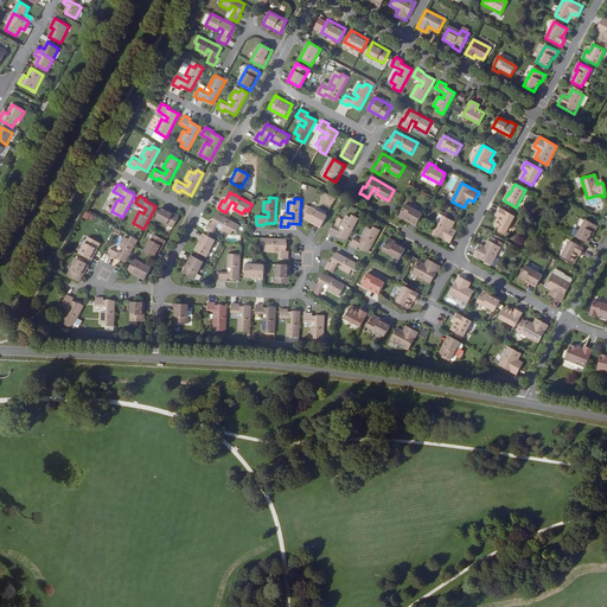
[(417,224),(423,213),(406,205),(400,217),(406,221),(407,218),(417,224)]
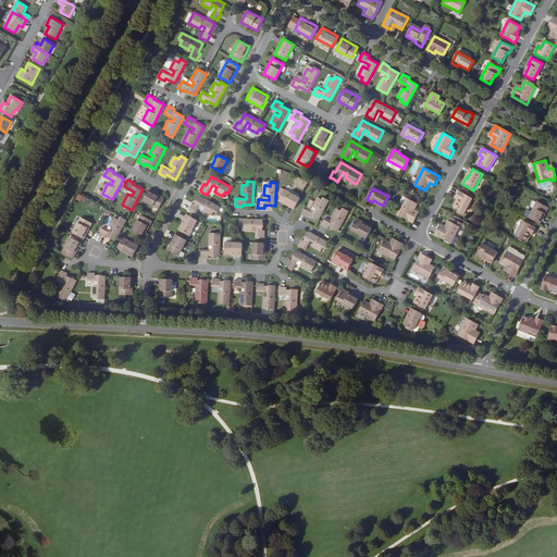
[(159,209),(164,198),(149,189),(147,195),(144,200),(159,209)]
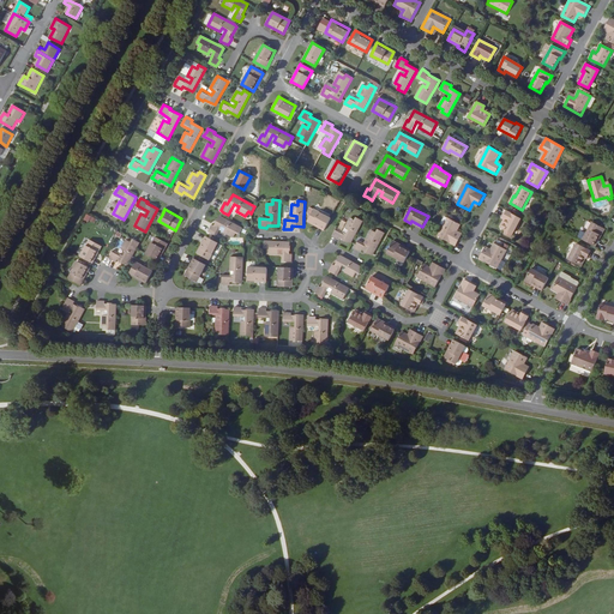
[(307,221),(325,230),(331,218),(314,209),(308,220),(307,221)]
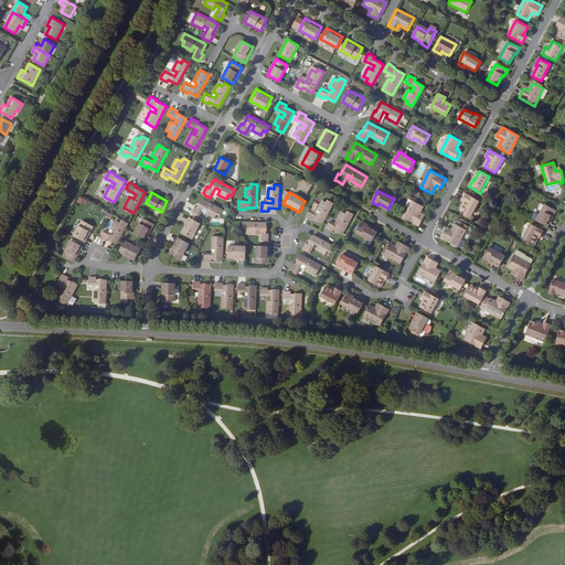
[(479,201),(466,193),(462,200),(465,201),(466,202),(461,210),(471,215),(479,201)]
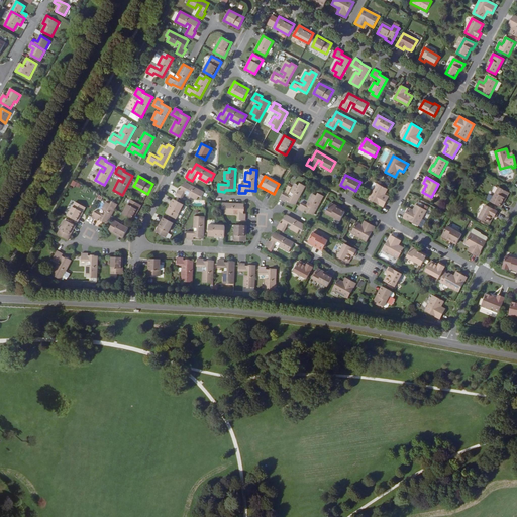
[(204,192),(186,182),(181,190),(179,189),(176,195),(179,197),(182,199),(187,190),(191,192),(189,196),(196,200),(199,196),(201,198),(204,192)]
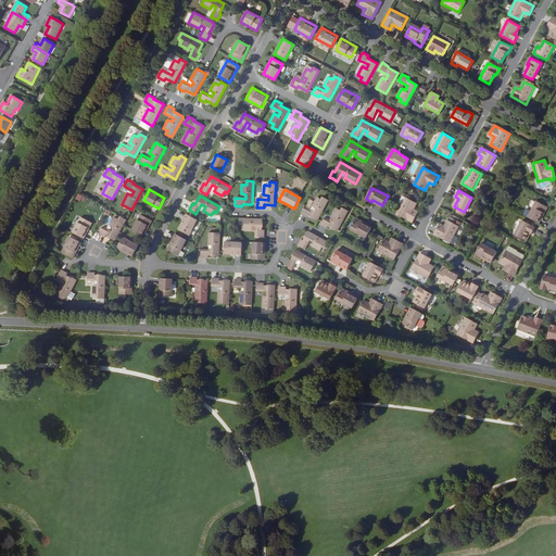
[(305,206),(301,214),(307,217),(308,215),(318,220),(318,219),(329,200),(324,197),(321,200),(317,198),(313,206),(317,209),(315,212),(305,206)]
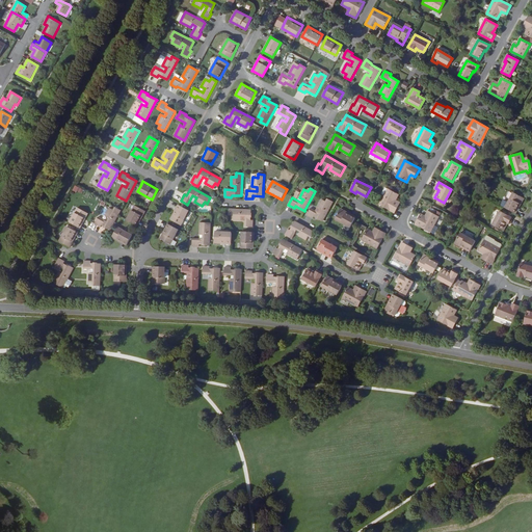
[(379,205),(395,213),(399,205),(395,203),(396,201),(399,194),(389,189),(379,205)]
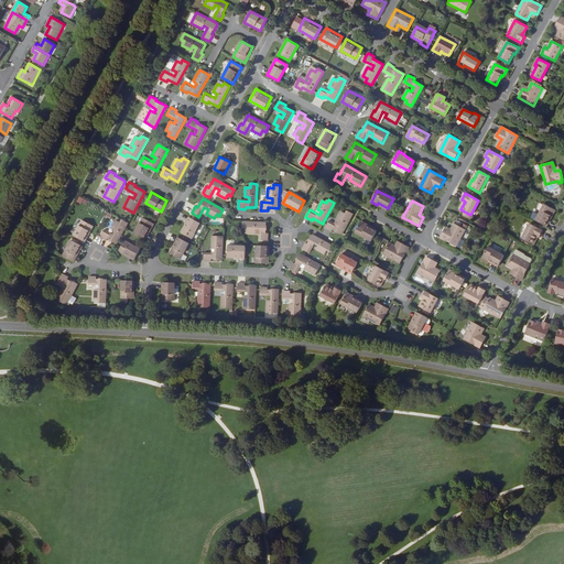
[(551,216),(552,216),(555,210),(544,204),(535,220),(545,226),(551,216)]
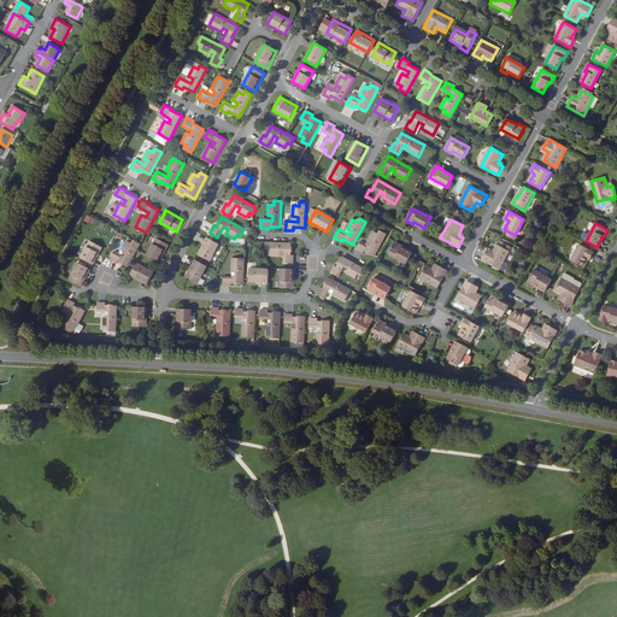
[(375,257),(375,256),(387,234),(381,230),(378,234),(374,231),(369,240),(374,244),(371,247),(360,241),(358,246),(357,250),(363,253),(365,251),(375,257)]
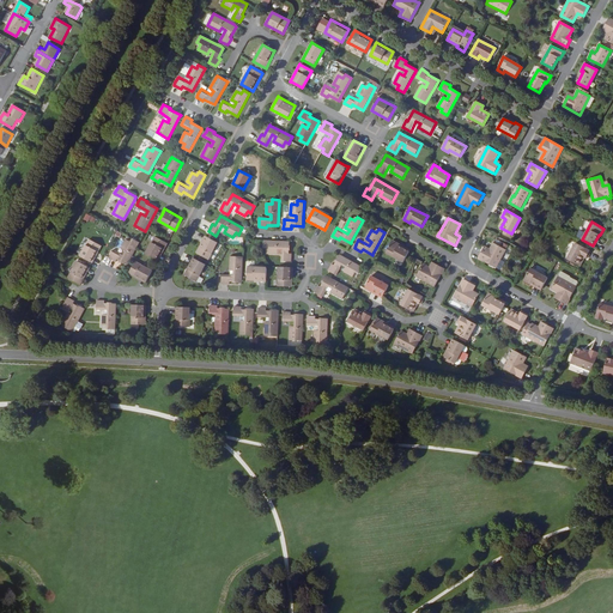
[(218,243),(210,238),(206,236),(196,253),(201,255),(208,260),(218,243)]
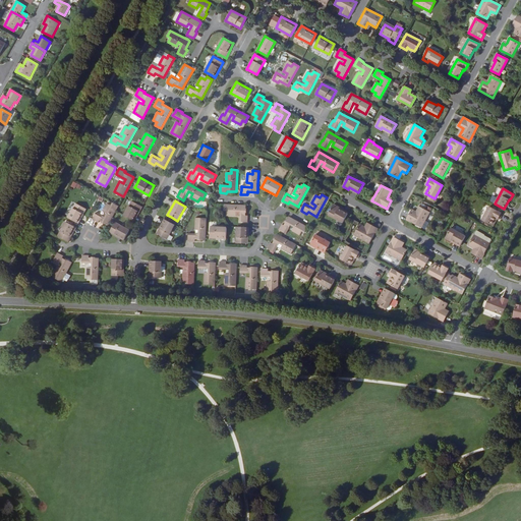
[(124,216),(134,221),(142,207),(132,201),(124,216)]
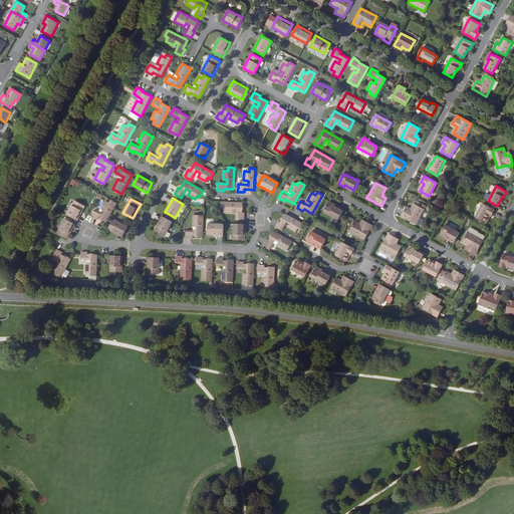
[(75,201),(67,215),(74,219),(77,221),(85,206),(83,205),(75,201)]
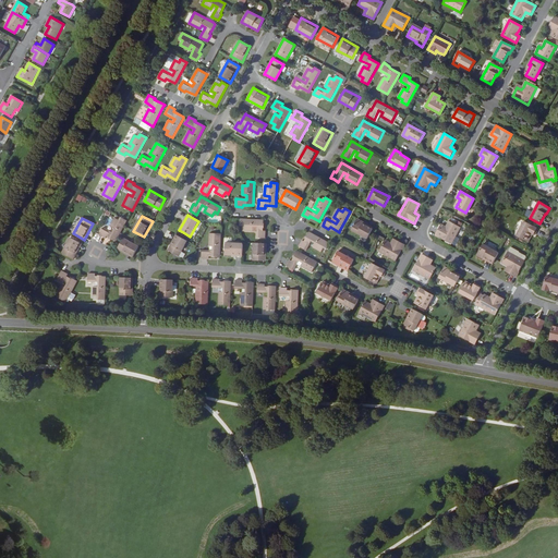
[(112,233),(104,228),(99,234),(106,238),(107,237),(116,241),(117,240),(124,226),(126,221),(121,218),(120,220),(116,218),(110,227),(114,229),(112,233)]
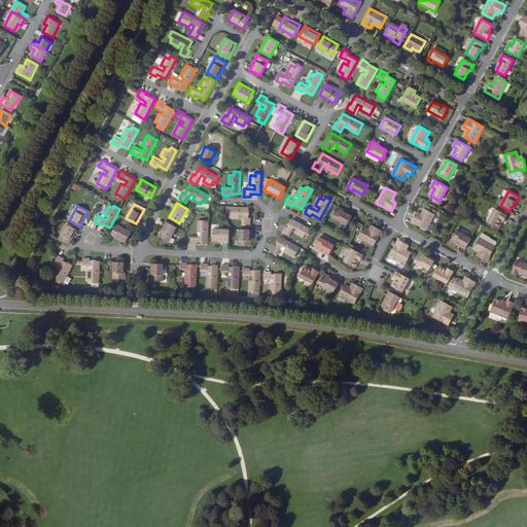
[(249,218),(249,208),(227,207),(226,213),(231,214),(230,218),(239,219),(239,214),(243,214),(243,224),(248,224),(250,224),(251,218),(249,218)]
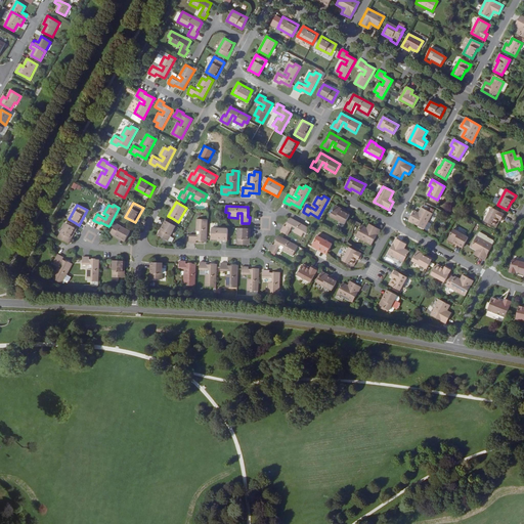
[(341,211),(342,209),(336,206),(331,216),(345,224),(350,215),(341,211)]
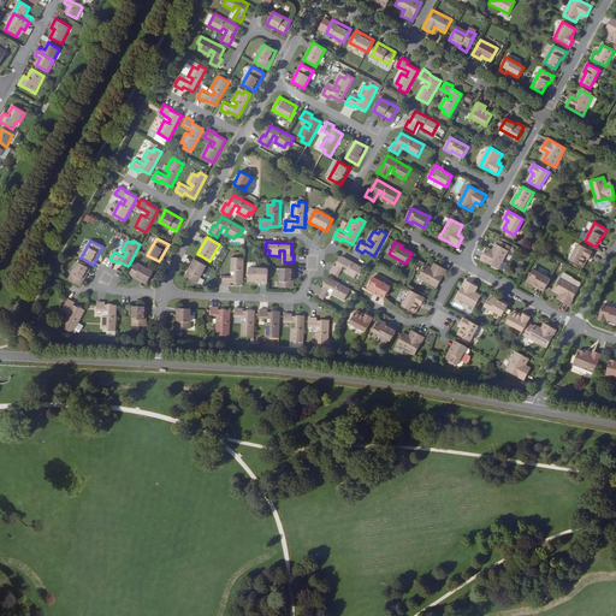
[(486,250),(481,260),(498,270),(509,250),(496,244),(493,250),(492,253),(486,250)]
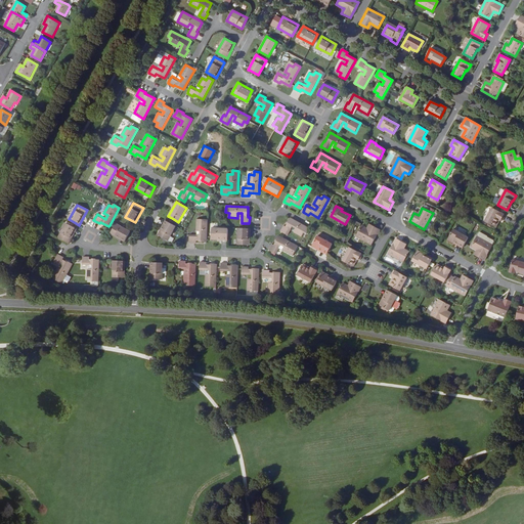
[(498,219),(500,219),(503,221),(506,215),(492,208),(485,221),(494,226),(498,219)]
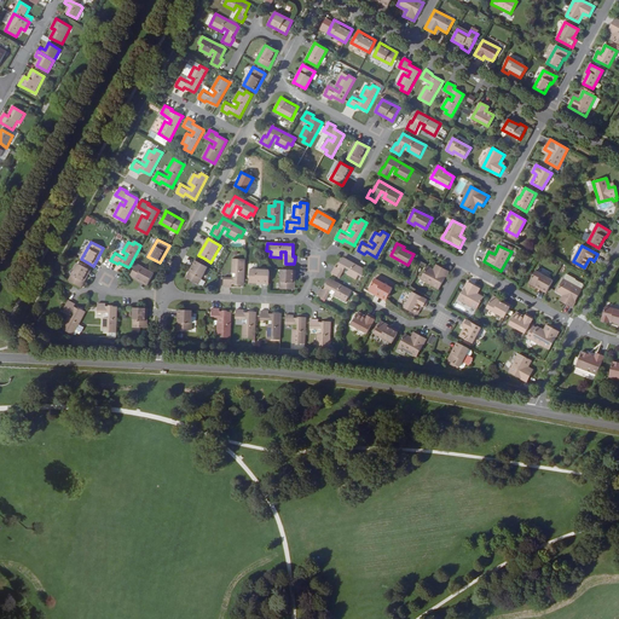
[(363,268),(343,258),(339,267),(336,266),(333,273),(335,275),(340,278),(346,267),(351,270),(347,275),(357,279),(360,275),(363,277),(366,270),(363,268)]
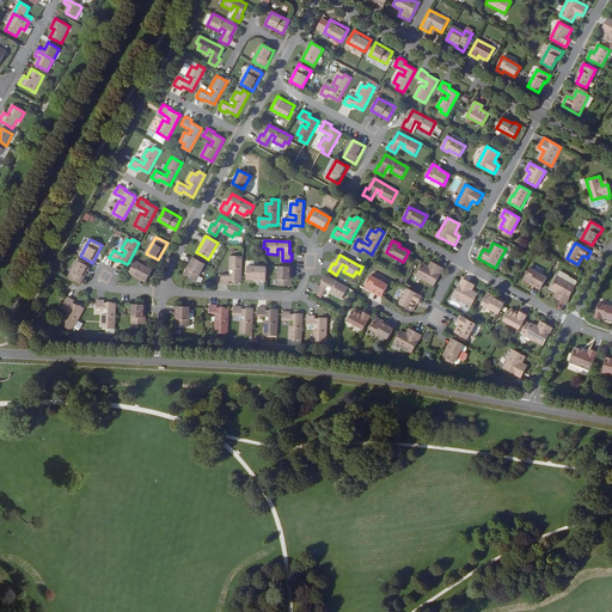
[(221,275),(221,281),(221,283),(230,283),(230,282),(242,282),(242,279),(243,257),(231,256),(230,270),(234,270),(234,275),(221,275)]
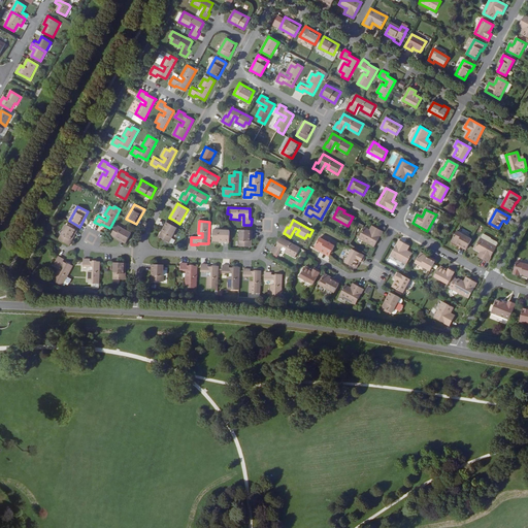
[(159,237),(160,238),(169,242),(177,228),(170,224),(167,222),(159,237)]
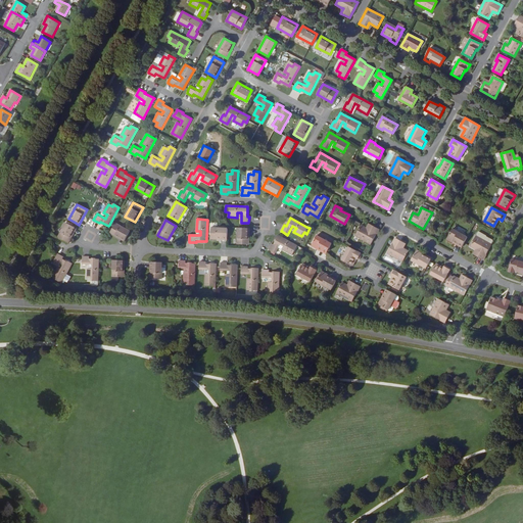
[(66,223),(58,238),(68,243),(77,229),(74,227),(66,223)]
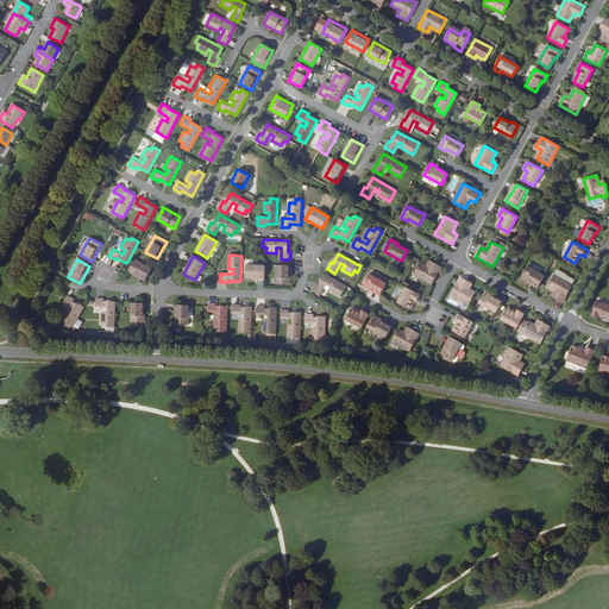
[(127,271),(145,282),(151,269),(135,259),(132,264),(127,271)]
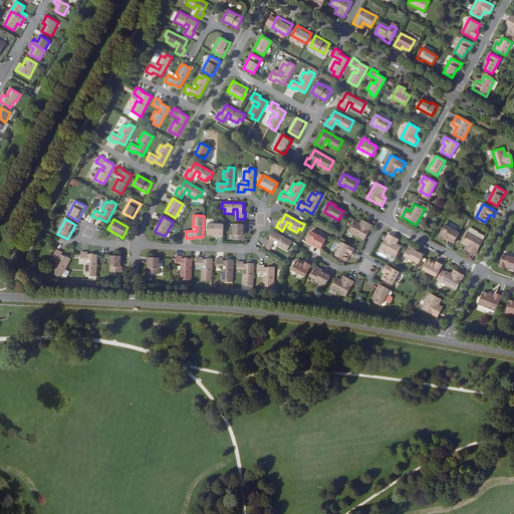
[(349,231),(365,240),(373,225),(365,221),(362,225),(360,224),(355,221),(349,231)]
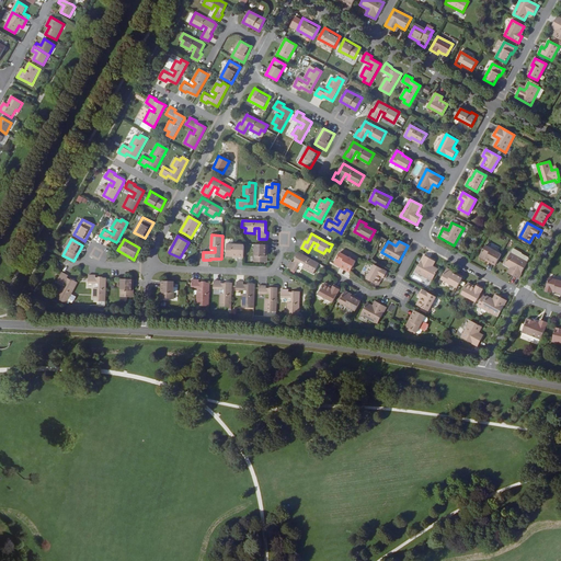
[(226,256),(244,258),(244,245),(227,244),(226,255),(226,256)]
